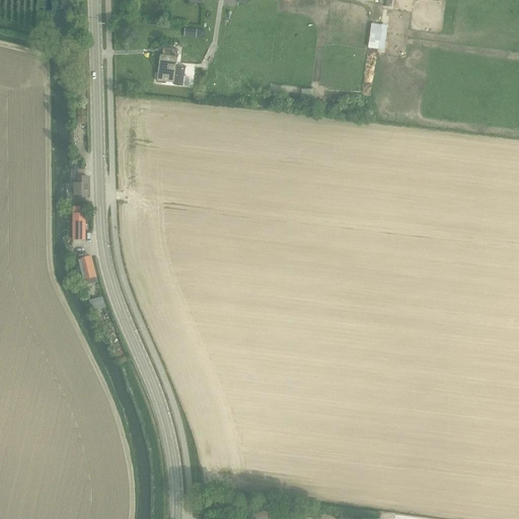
[(368,48),(368,49),(380,50),(380,43),(381,43),(383,28),(382,27),(382,25),(381,25),(371,24),(368,48)]
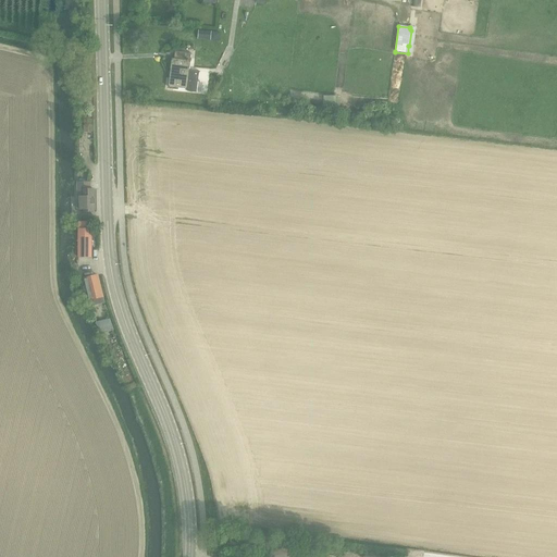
[(186,91),(197,93),(199,72),(189,70),(192,53),(175,51),(174,59),(172,59),(169,87),(186,89),(186,91)]
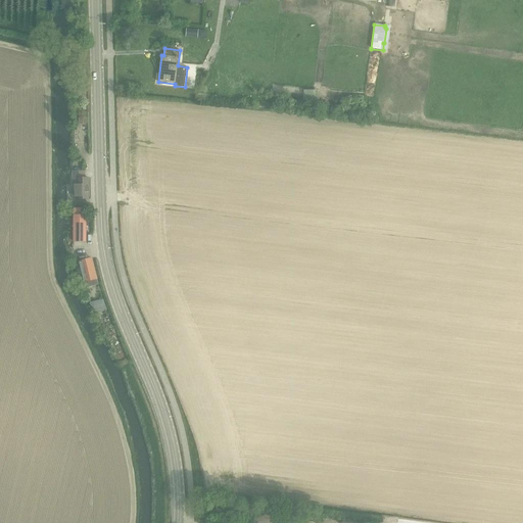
[(198,94),(197,101),(217,103),(217,96),(198,94)]
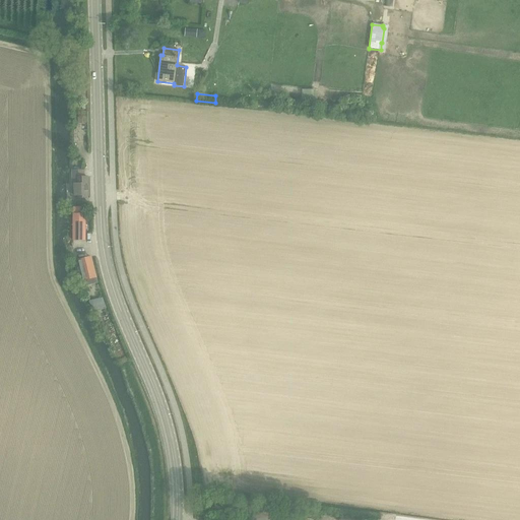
[(86,207),(73,207),(73,214),(73,222),(72,241),(75,241),(85,241),(85,239),(86,214),(86,207)]
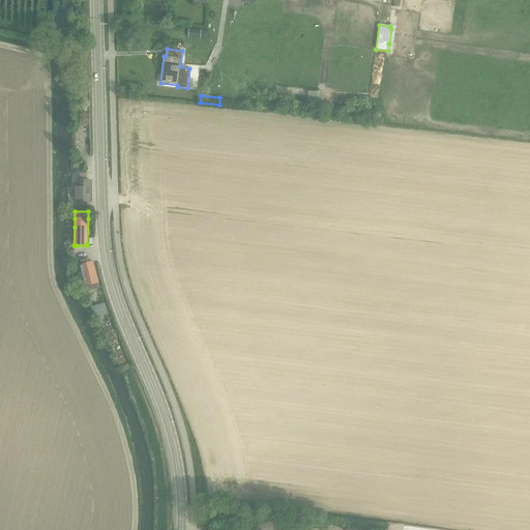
[(77,266),(76,266),(82,293),(100,289),(93,262),(88,263),(77,266)]
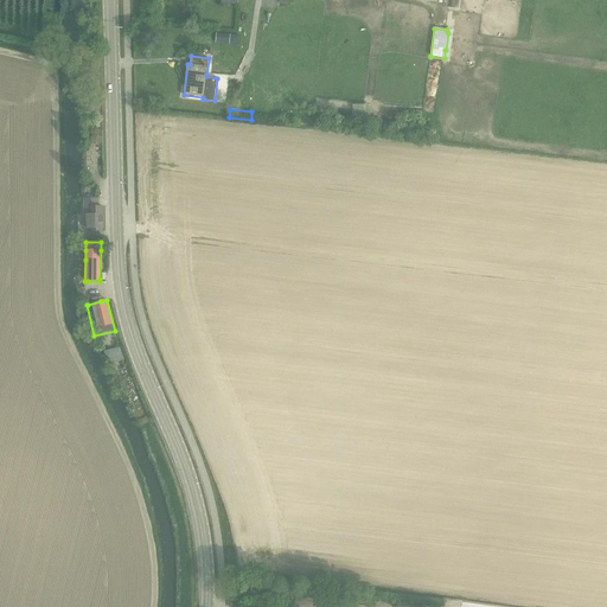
[(119,349),(103,352),(106,357),(110,364),(123,360),(119,349)]
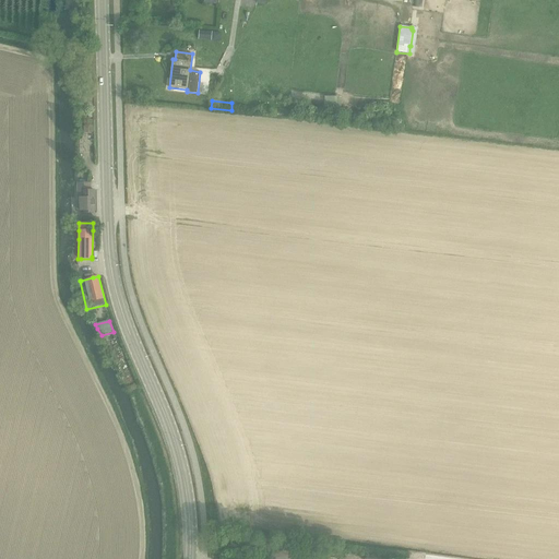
[(117,337),(111,341),(115,348),(120,346),(117,337)]
